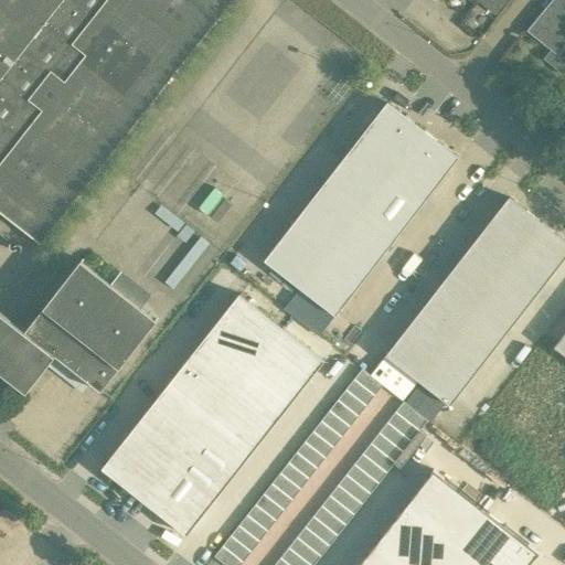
[(0,0),(0,371),(27,392),(55,355),(100,391),(157,320),(82,260),(24,333),(0,313),(0,212),(40,244),(231,0),(0,0)]
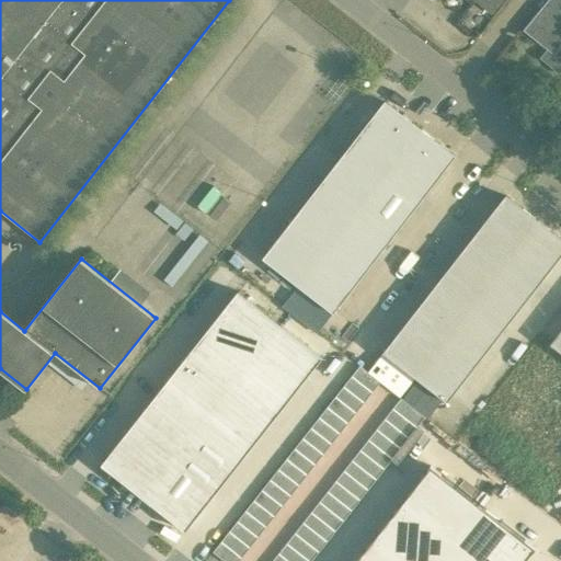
[(474,0),(492,13),(502,0),(474,0)]
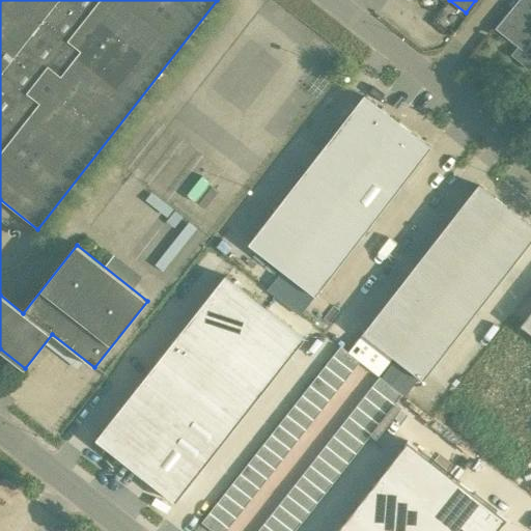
[(530,0),(518,0),(495,29),(524,53),(530,44),(530,0)]
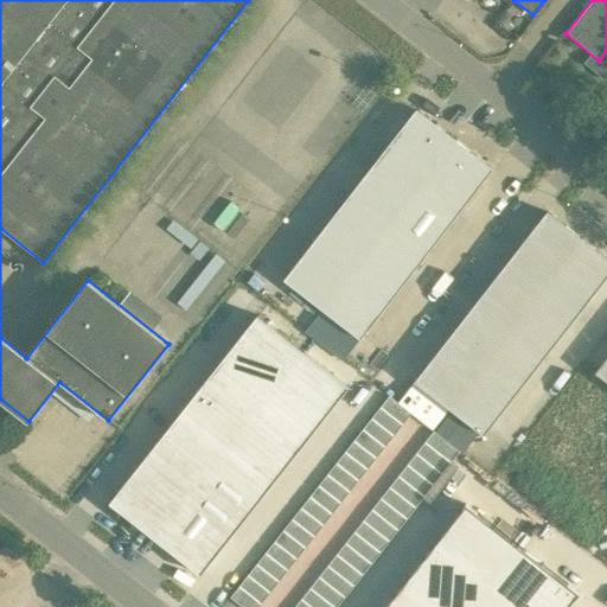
[(285,280),(323,310),(360,338),(492,168),(416,110),(285,280)]
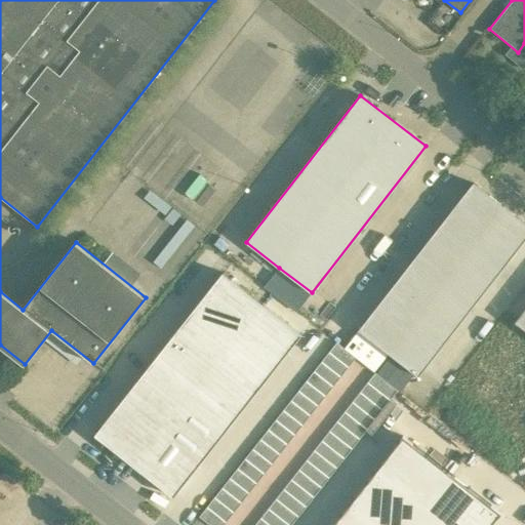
[(469,311),(524,238),(524,223),(474,184),(399,278),(359,330),(417,375),(469,311)]
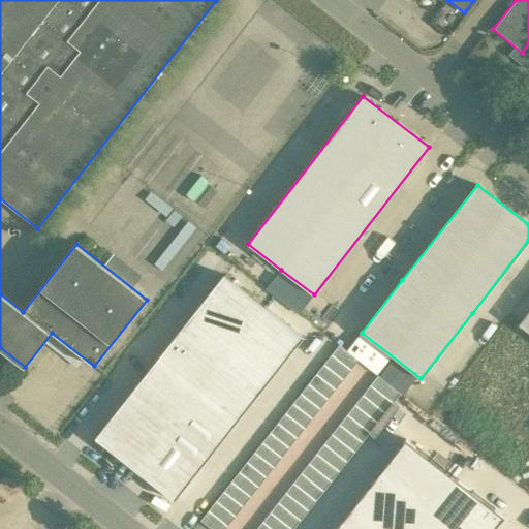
[(196,227),(189,222),(154,265),(162,271),(196,227)]
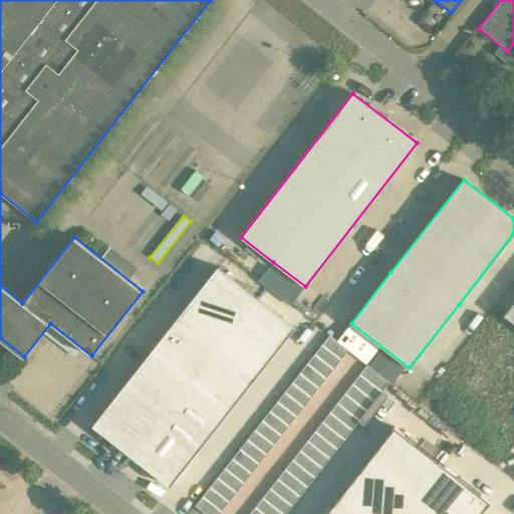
[(219,266),(93,425),(171,486),(296,327),(219,266)]
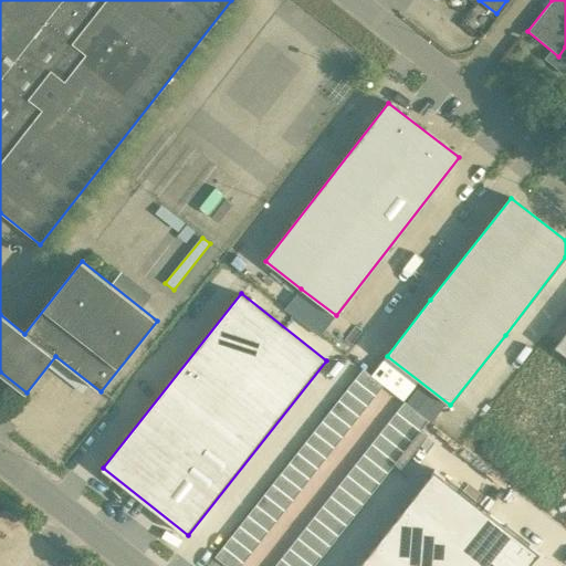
[(565,332),(555,347),(565,355),(565,332)]
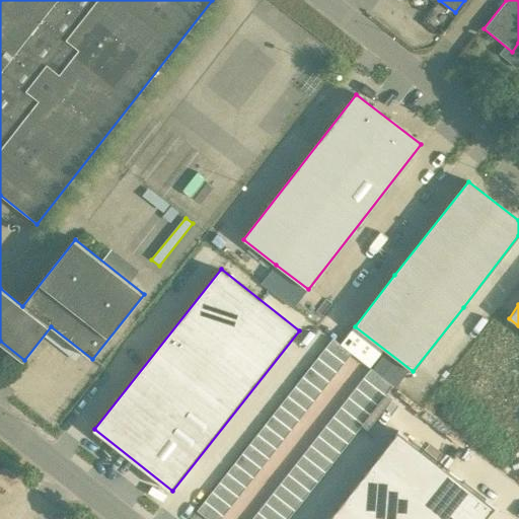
[(324,348),(344,363),(352,354),(332,339),(324,348)]
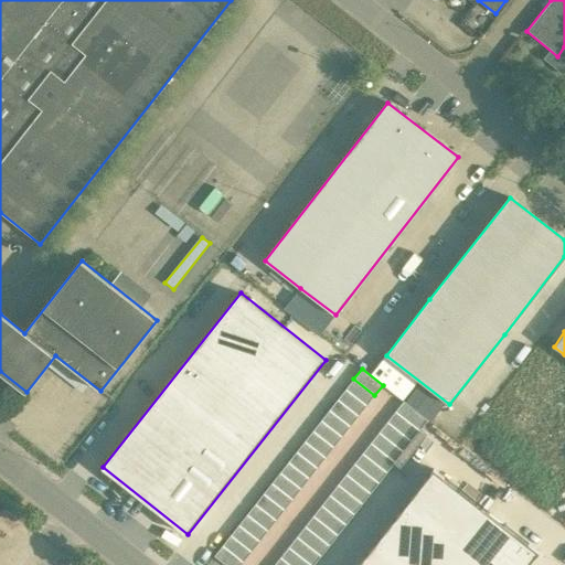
[(374,395),(353,379),(345,390),(366,406),(374,395)]
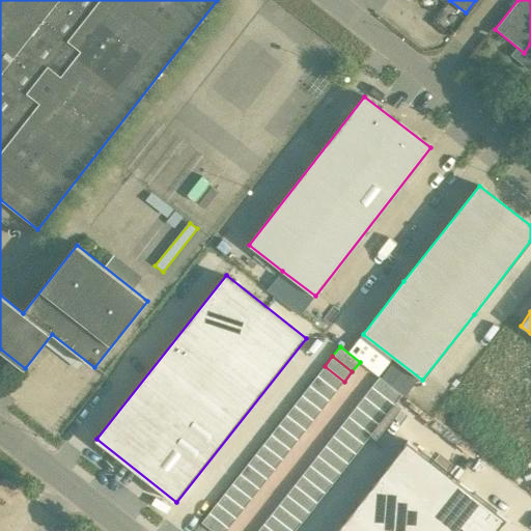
[(419,378),(395,359),(381,379),(402,395),(403,396),(419,378)]
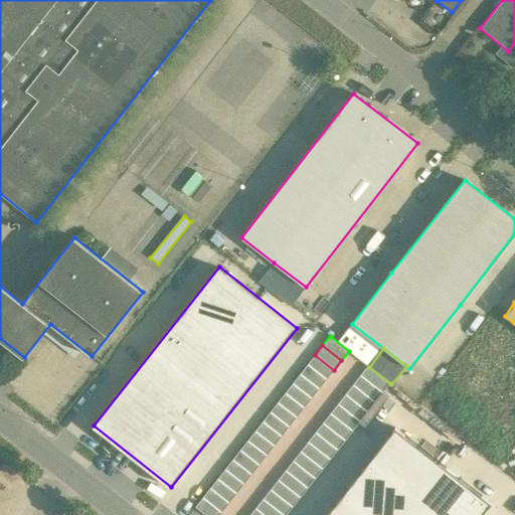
[(334,370),(315,355),(307,364),(326,379),(334,370)]
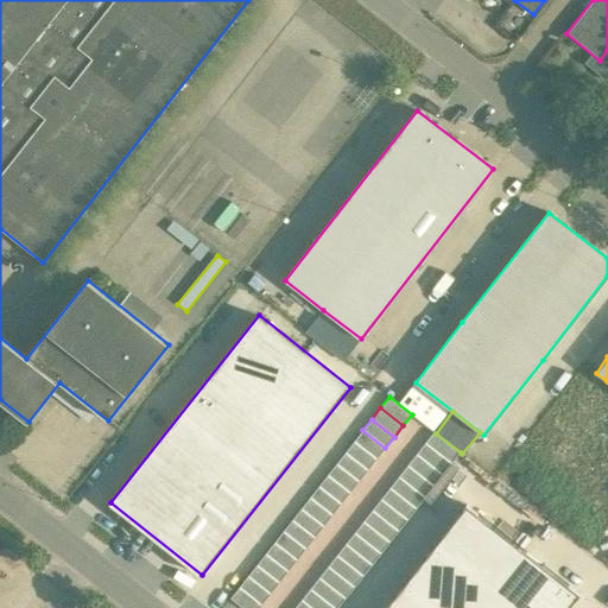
[(362,430),(354,442),(377,458),(385,448),(362,430)]
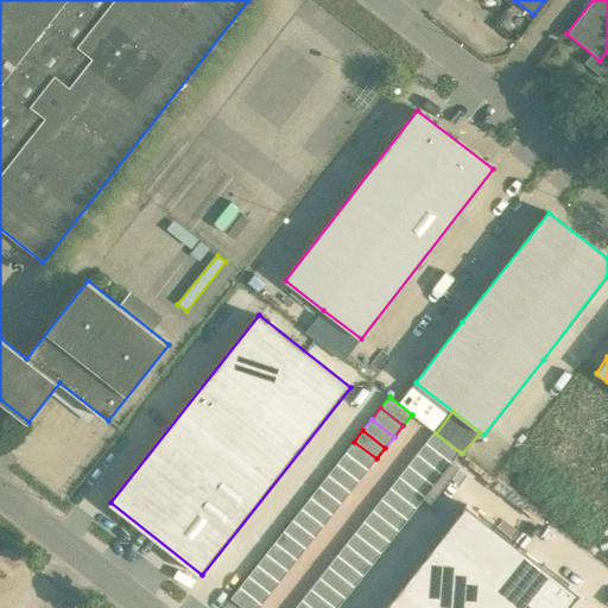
[(425,443),(451,463),(461,453),(435,431),(425,443)]
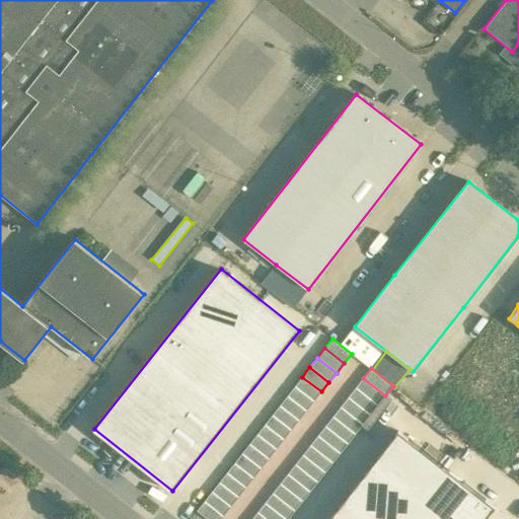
[(302,377),(295,386),(313,401),(321,391),(302,377)]
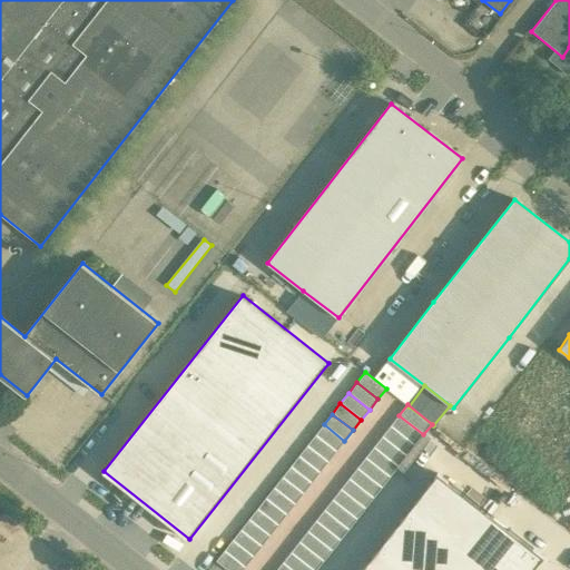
[(423,434),(399,415),(391,425),(414,445),(423,434)]
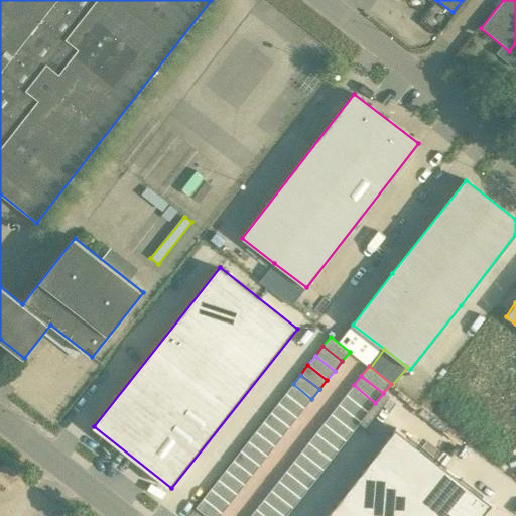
[(293,384),(285,393),(304,408),(311,399),(293,384)]
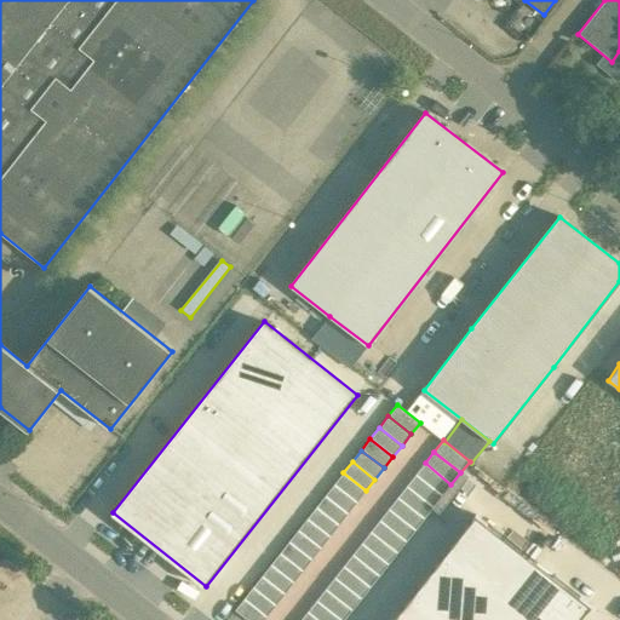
[(425,463),(415,475),(442,495),(451,484),(425,463)]
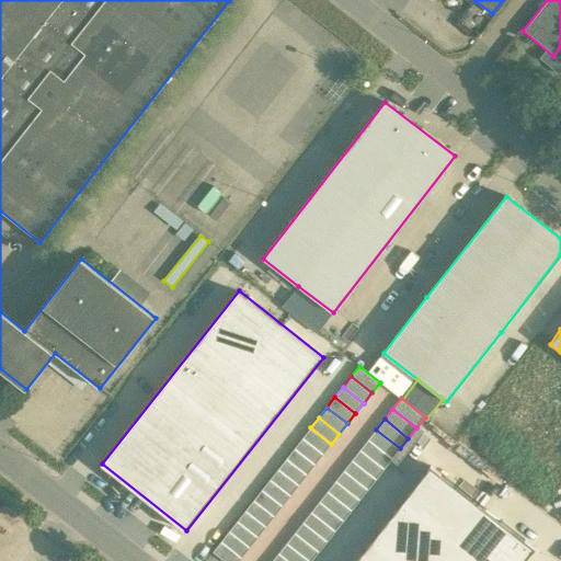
[(310,427),(302,438),(322,455),(331,444),(310,427)]
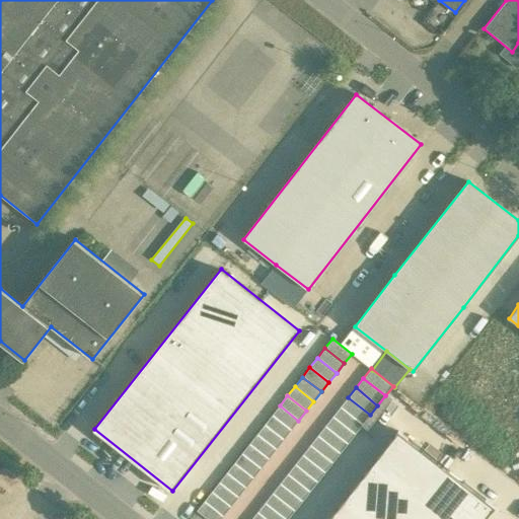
[(348,397),(341,406),(363,425),(370,415),(348,397)]
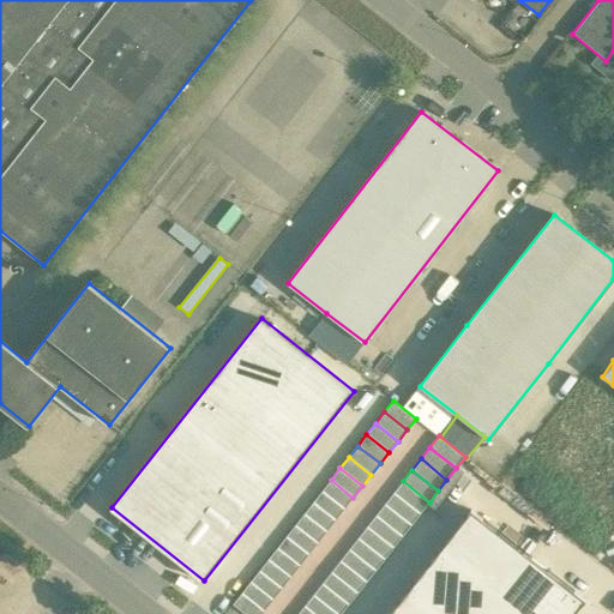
[(331,480),(321,491),(344,509),(353,498),(331,480)]
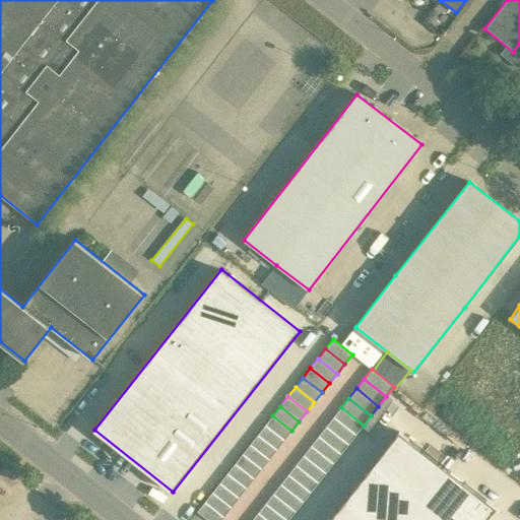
[(364,426),(341,407),(333,417),(355,435),(364,426)]
